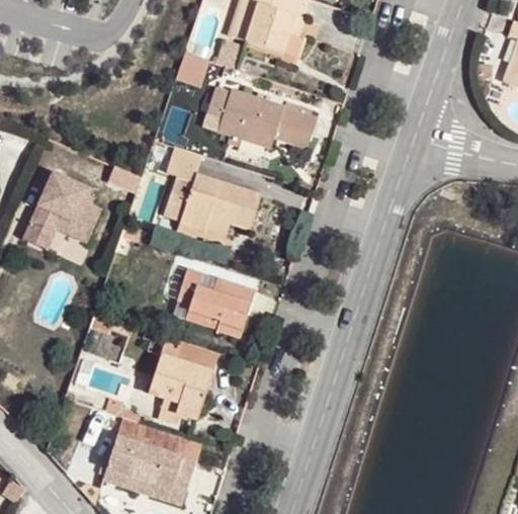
[(299,0),(258,0),(258,2),(245,44),(281,57),(287,36),(294,40),(295,38),(298,27),(303,17),(294,15),(299,0)]
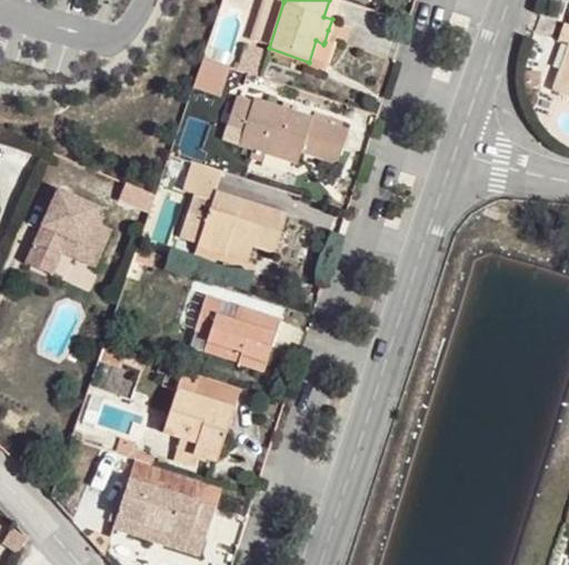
[(568,31),(566,30),(559,48),(568,51),(568,55),(559,78),(562,80),(555,98),(568,103),(568,31)]
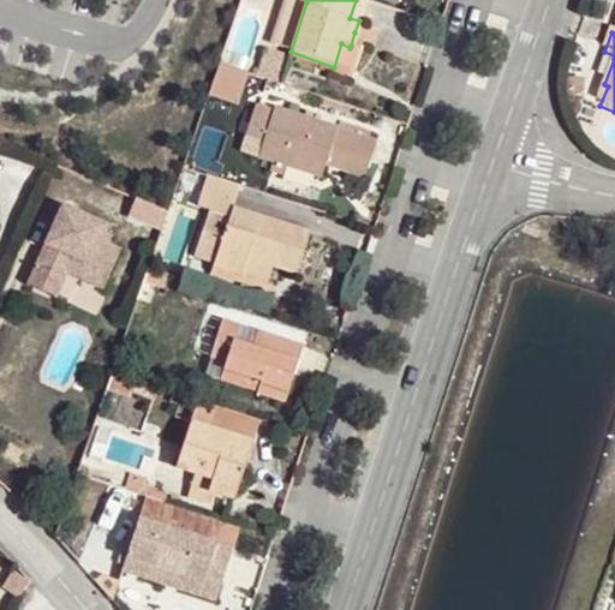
[(363,48),(351,46),(350,48),(341,43),(334,67),(354,75),(363,48)]
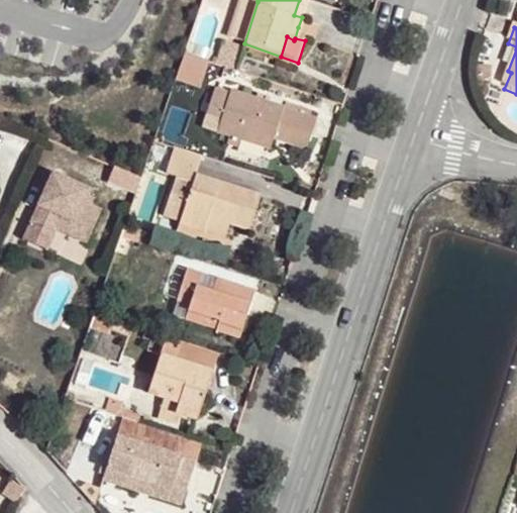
[(182,57),(174,83),(198,90),(206,64),(182,57)]
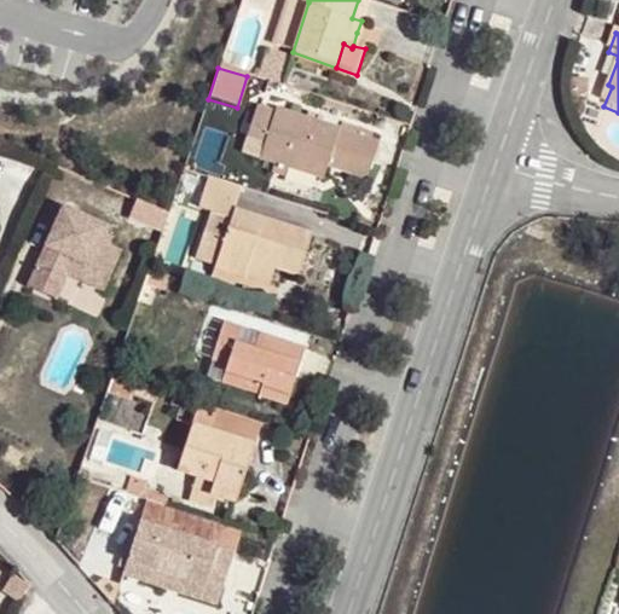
[(380,146),(277,109),(260,157),(323,178),(333,152),(353,160),(347,174),(366,181),(374,163),(380,146)]
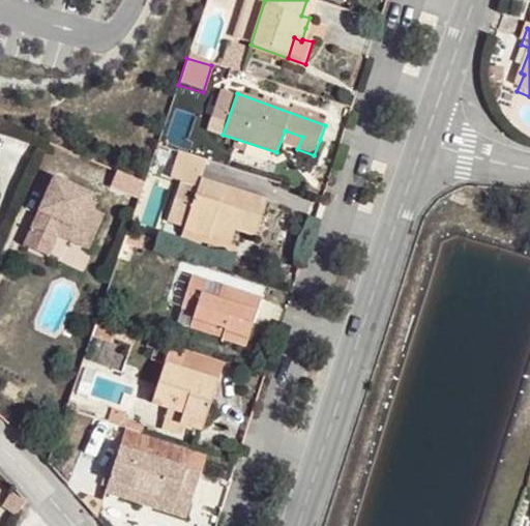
[(215,221),(237,229),(256,235),(262,217),(268,201),(201,177),(194,196),(177,190),(167,218),(184,225),(182,227),(209,236),(215,221)]
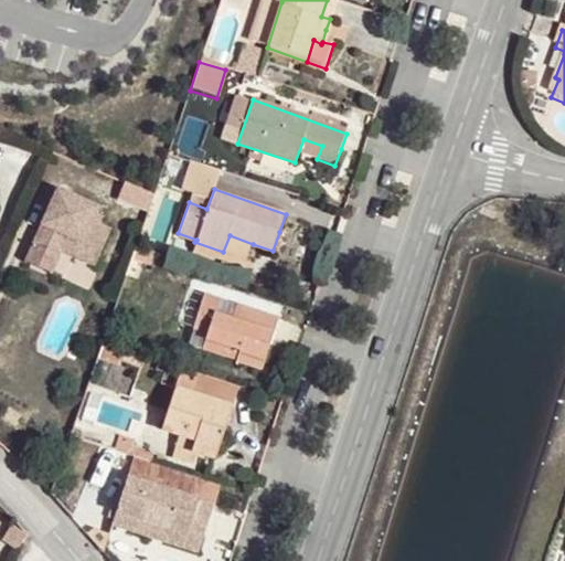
[(60,193),(35,252),(59,262),(63,252),(66,246),(78,252),(75,257),(86,262),(98,266),(114,232),(105,228),(95,223),(98,217),(102,210),(60,193)]
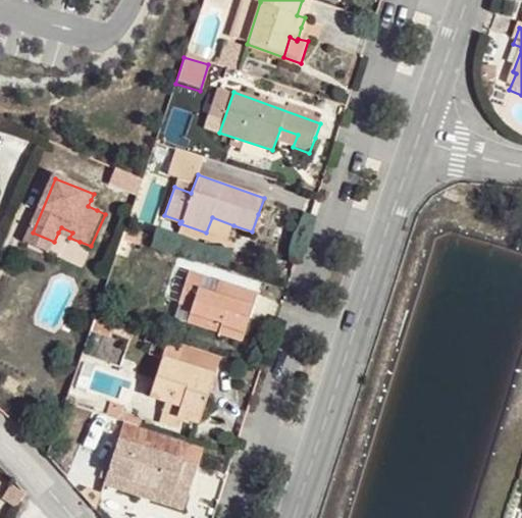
[(99,205),(91,200),(88,206),(97,210),(99,205)]
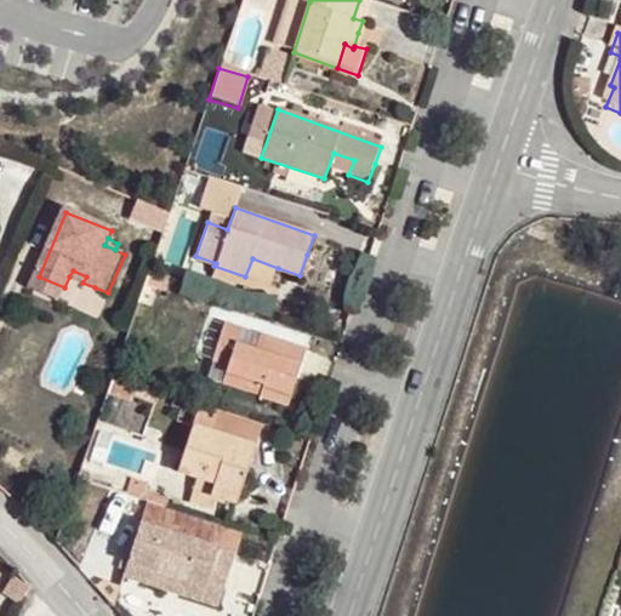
[(271,284),(278,268),(252,258),(245,277),(271,284)]
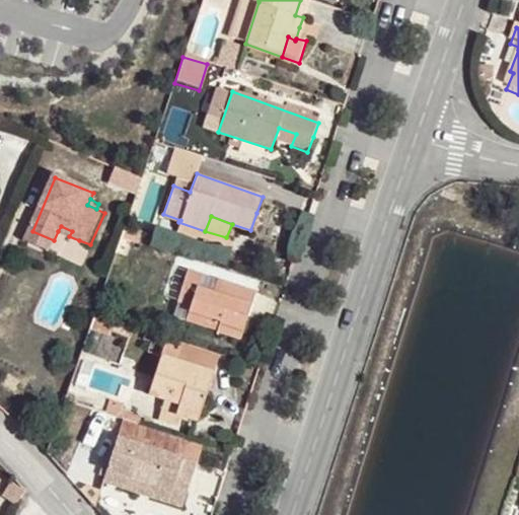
[(58,231),(69,236),(72,231),(61,226),(58,231)]
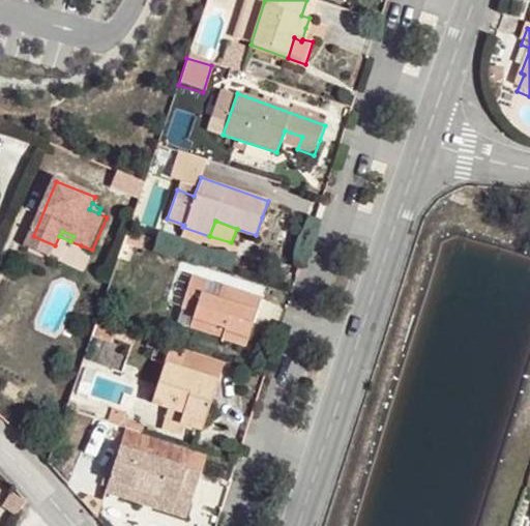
[(55,245),(33,236),(28,247),(50,258),(55,245)]
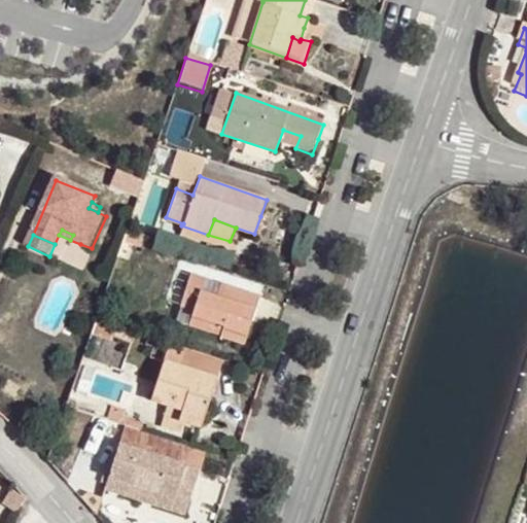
[(194,307),(191,312),(221,323),(218,333),(241,340),(249,318),(256,295),(189,273),(179,303),(194,307)]
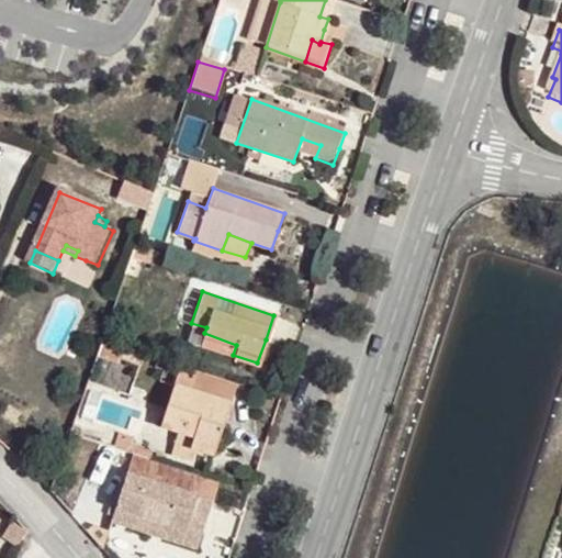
[(236,345),(204,333),(200,345),(233,355),(236,345)]
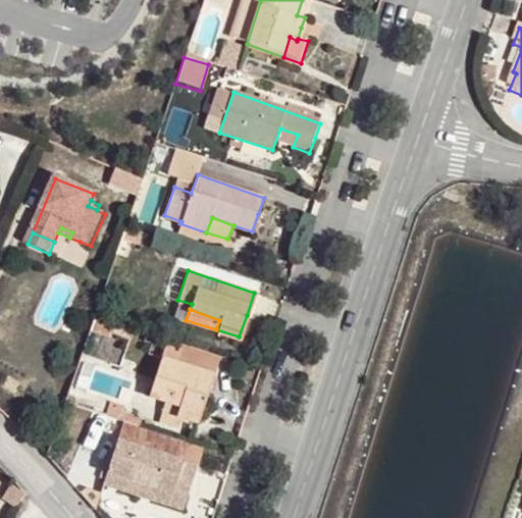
[(209,390),(218,356),(181,344),(175,365),(159,362),(148,398),(165,402),(178,406),(175,415),(199,423),(209,390)]
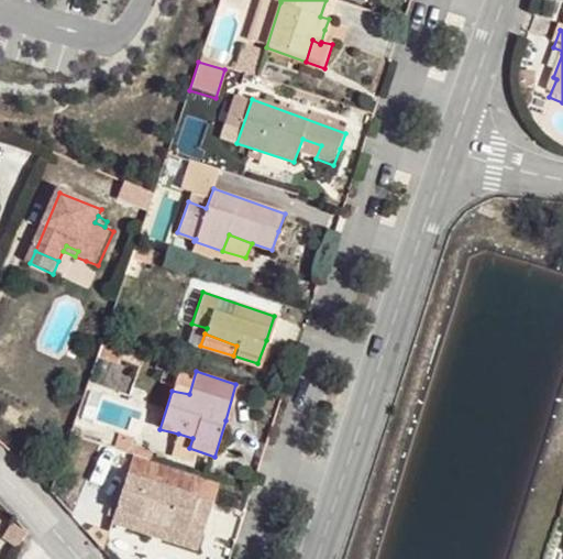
[(175,445),(189,448),(192,438),(178,434),(175,445)]
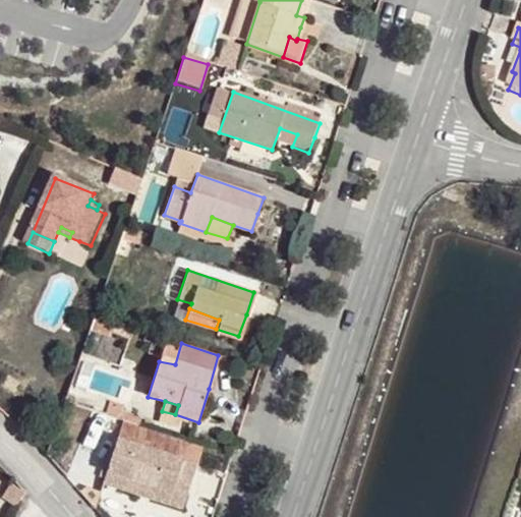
[(120,440),(108,471),(152,487),(147,499),(181,512),(189,490),(197,467),(120,440)]
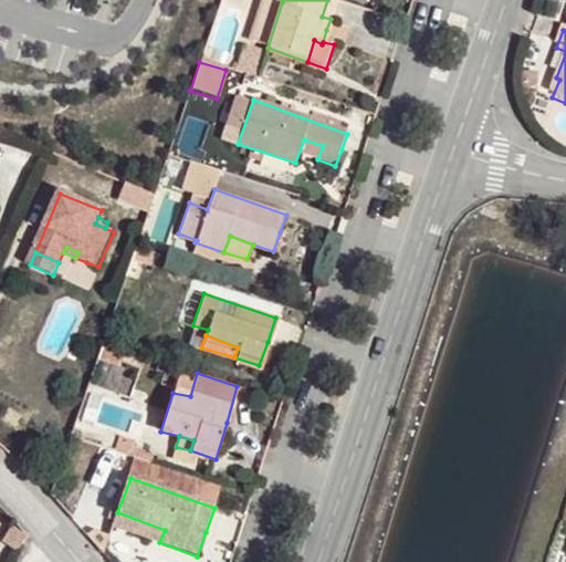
[(165,530),(117,512),(113,526),(159,542),(165,530)]
